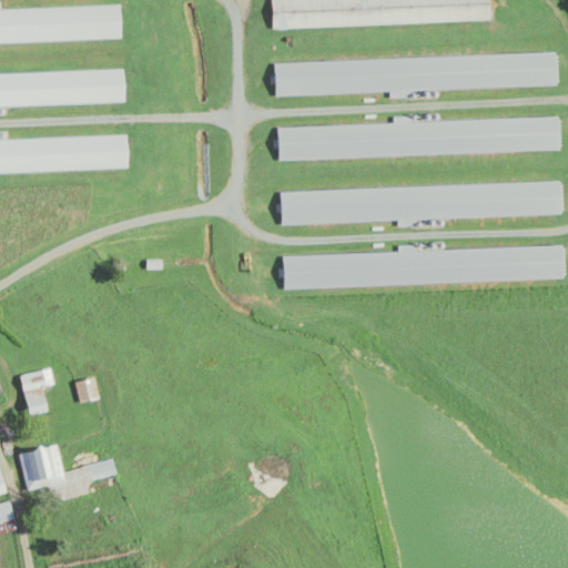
[(0,42),(120,39),(119,4),(0,9),(0,42)]
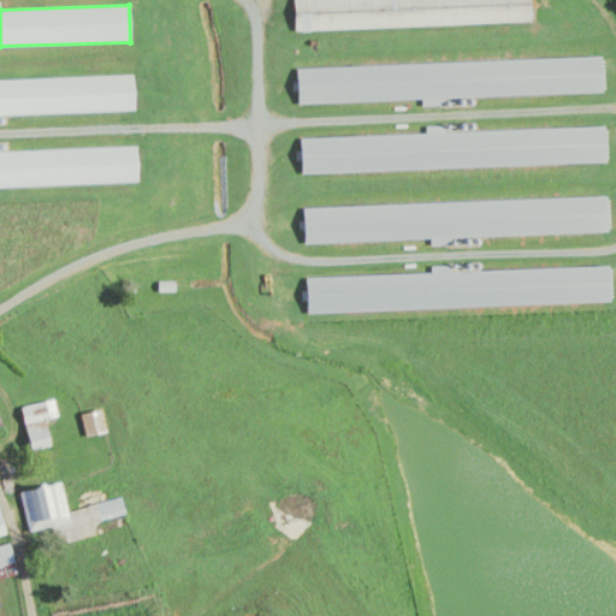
[(297,104),(421,99),(422,105),(444,105),(444,98),(602,92),(600,57),(296,67),(297,104)]
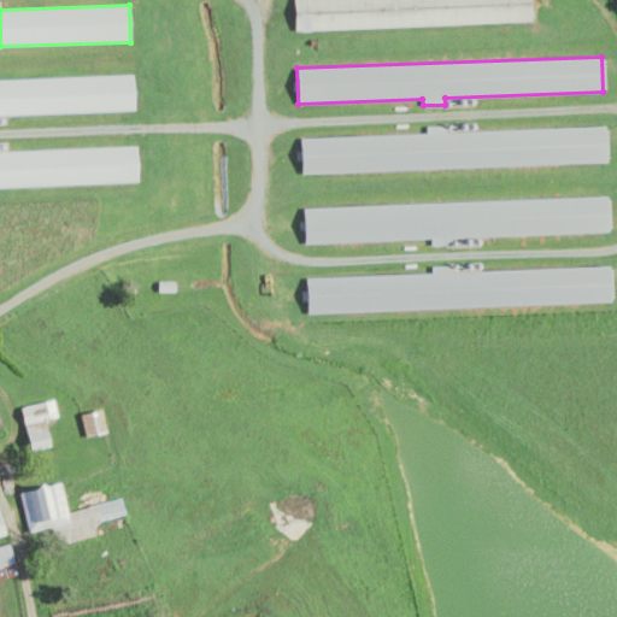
[(0,115),(133,111),(131,76),(0,80),(0,115)]
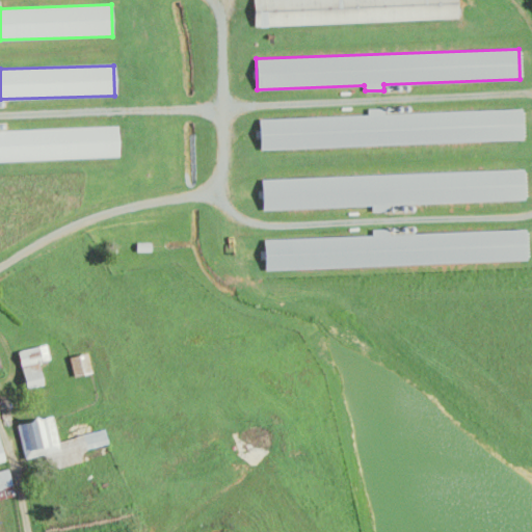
[(0,161),(116,157),(115,126),(0,130),(0,161)]
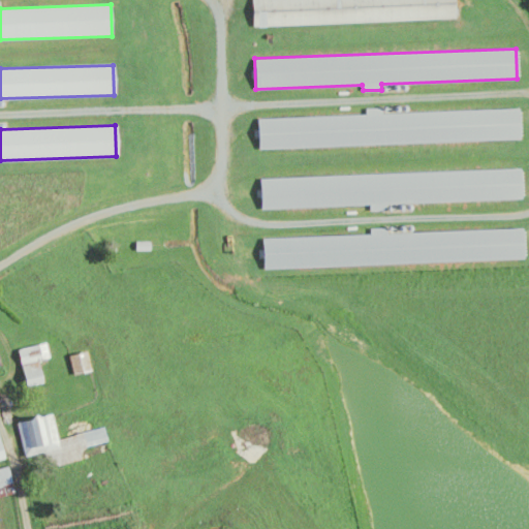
[(259,177),(260,209),(370,205),(370,209),(386,208),(386,203),(521,198),(520,168),(259,177)]
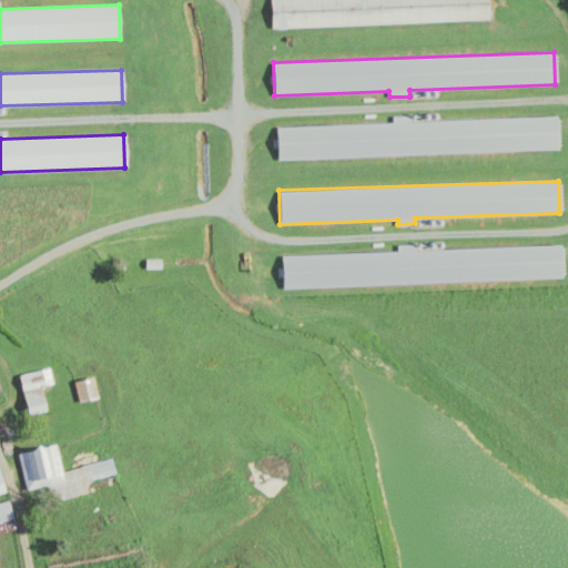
[(282,288),(563,279),(561,245),(416,250),(415,244),(397,244),(397,252),(281,255),(282,288)]
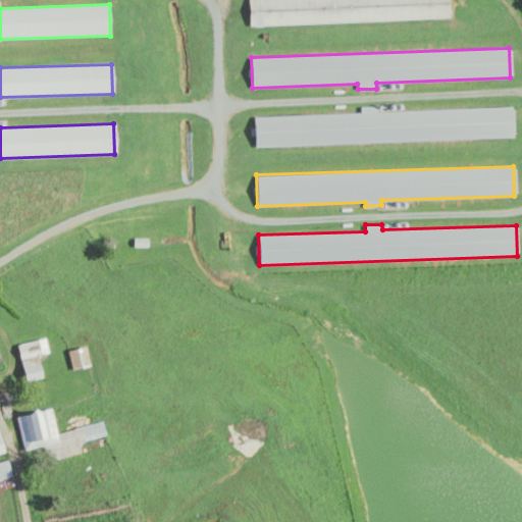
[(42,377),(36,356),(49,353),(45,337),(16,345),(25,381),(42,377)]
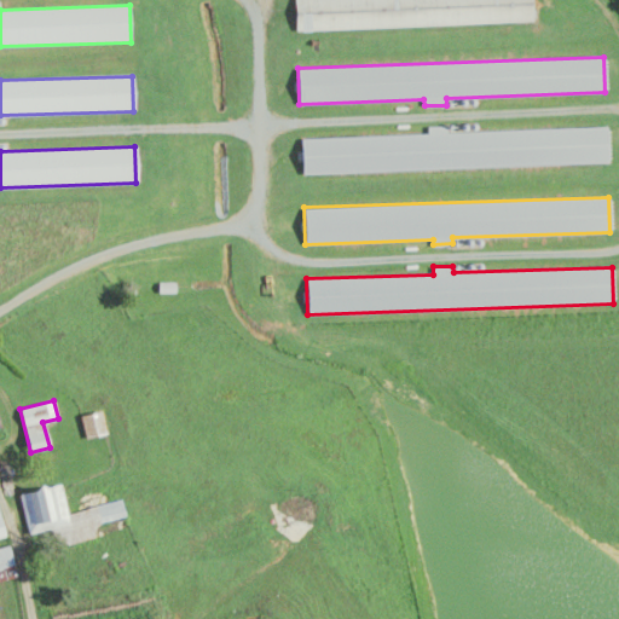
[(84,439),(105,435),(102,412),(80,415),(84,439)]
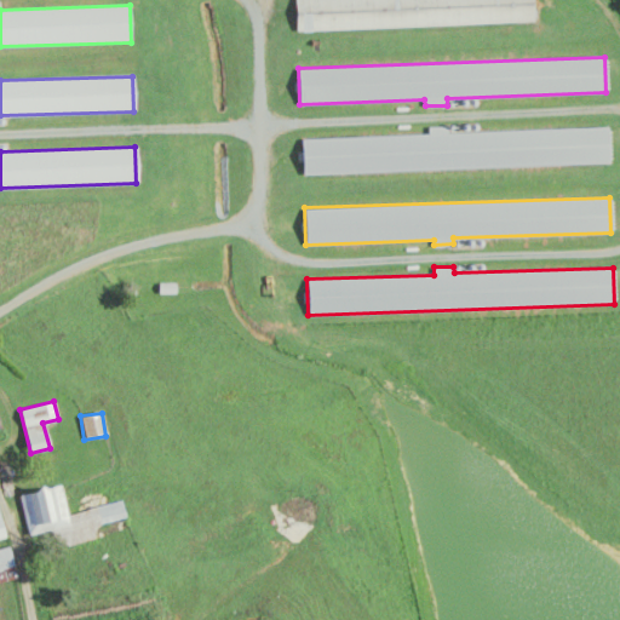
[(67,514),(61,486),(19,494),(28,535),(63,528),(62,527),(80,523),(80,528),(126,518),(122,501),(67,514)]
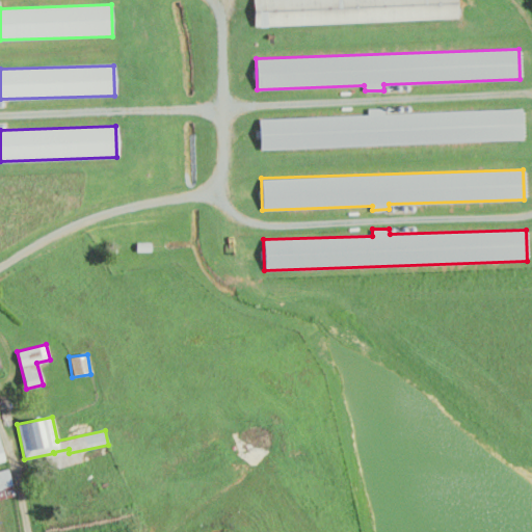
[(0,488),(11,485),(7,470),(0,471),(0,488)]
